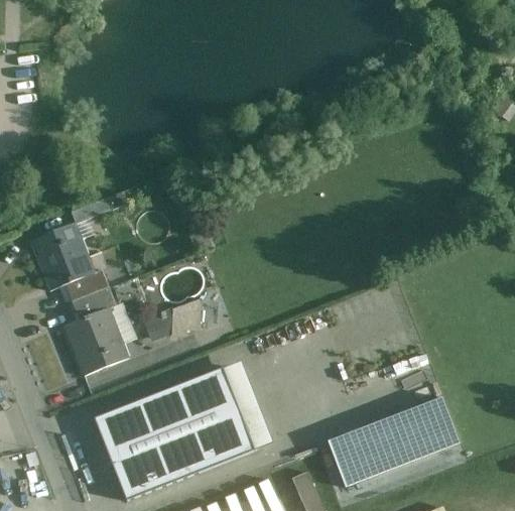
[(124,188),(78,207),(83,219),(129,201),(124,188)]
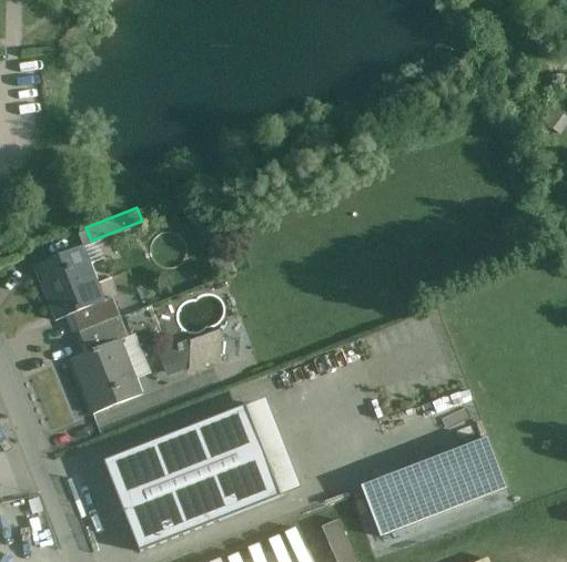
[(84,243),(34,263),(57,317),(73,310),(107,297),(107,296),(84,243)]
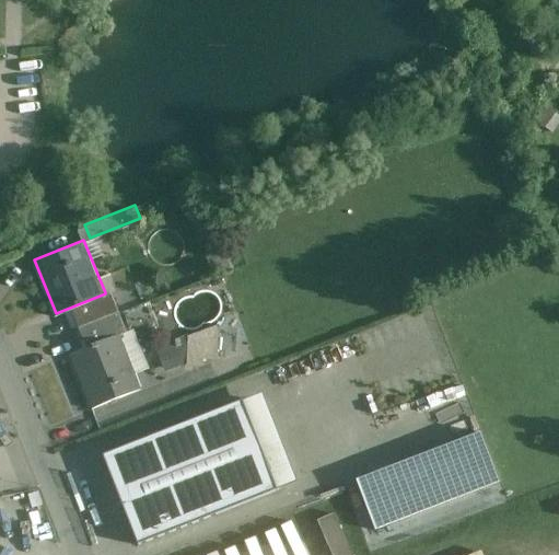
[(230,266),(221,243),(206,249),(214,272),(230,266)]
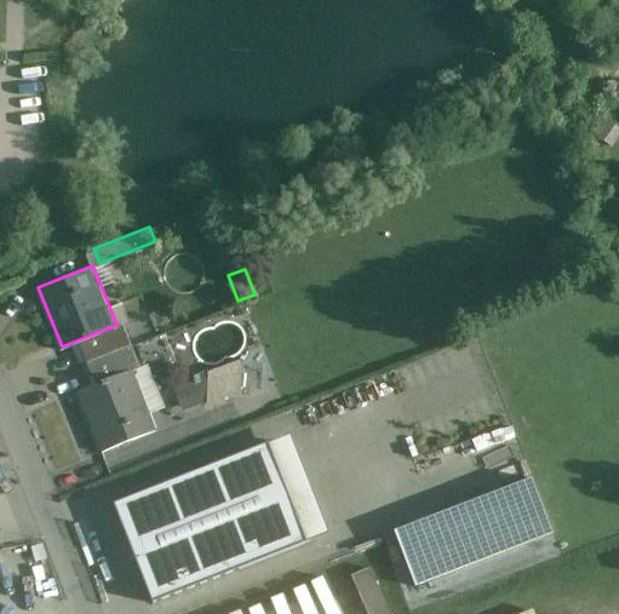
[(116,325),(80,339),(89,360),(103,354),(132,343),(124,321),(116,323),(116,325)]
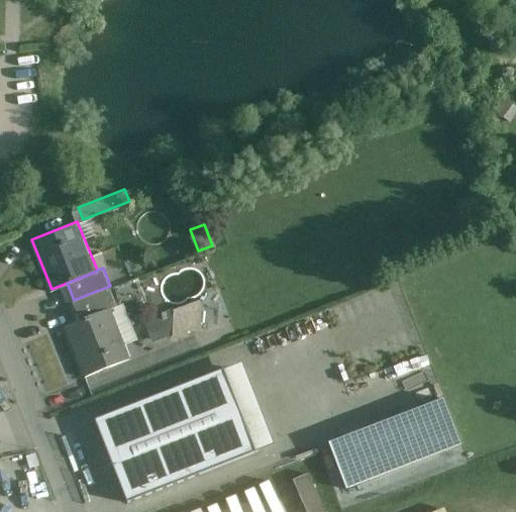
[(110,286),(86,295),(74,300),(81,317),(110,305),(111,306),(118,303),(110,286)]
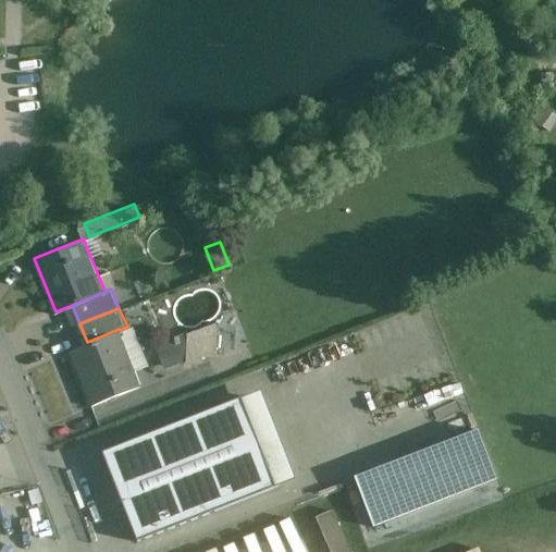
[(219,319),(204,324),(202,353),(218,353),(219,319)]
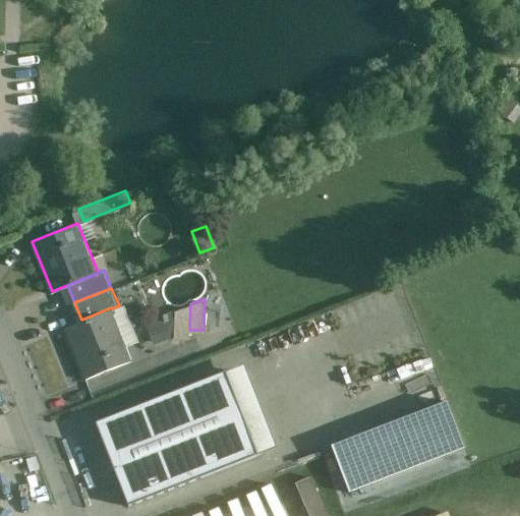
[(81,320),(65,326),(85,377),(131,358),(126,345),(138,340),(125,303),(119,305),(112,308),(111,307),(81,320)]
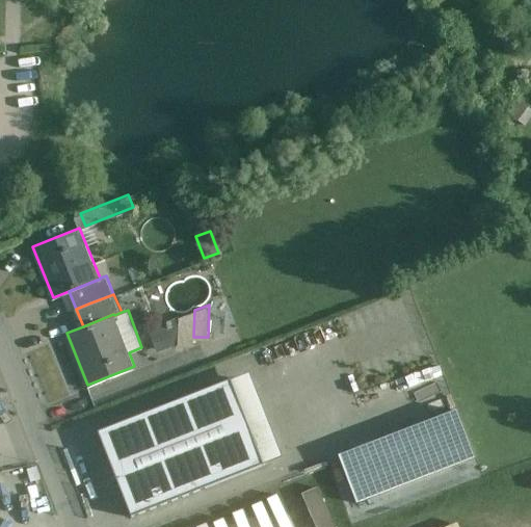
[(193,337),(194,310),(179,316),(178,342),(193,343),(193,337)]
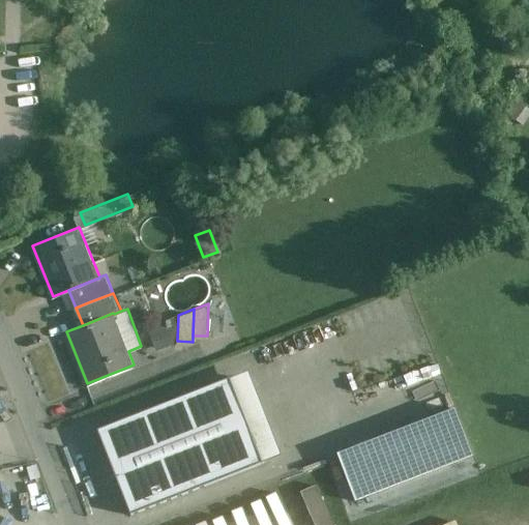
[(177,341),(178,315),(149,326),(158,348),(177,341)]
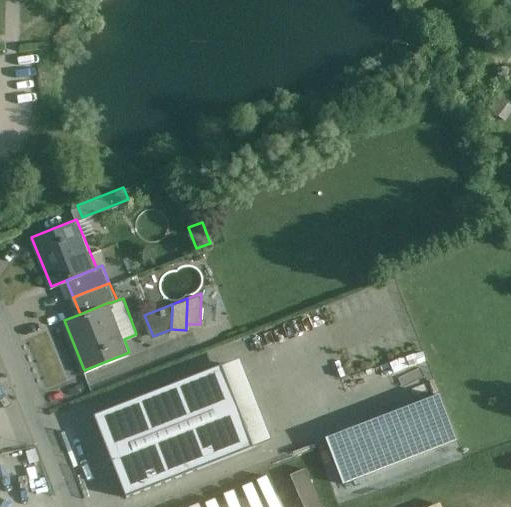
[(92,413),(126,496),(250,446),(217,363),(92,413)]
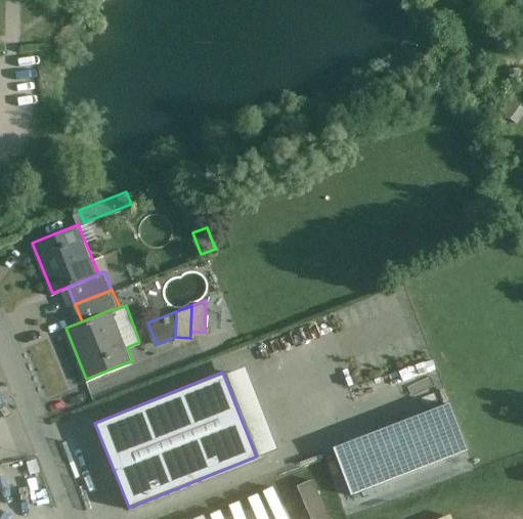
[(449,401),(334,446),(352,493),(468,448),(449,401)]
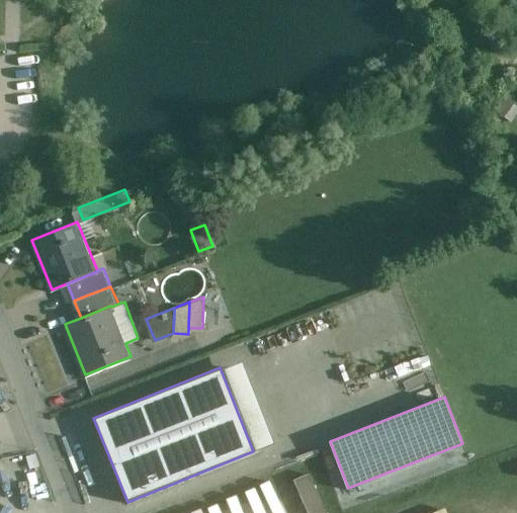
[(311,512),(329,512),(310,468),(294,476),(311,512)]
